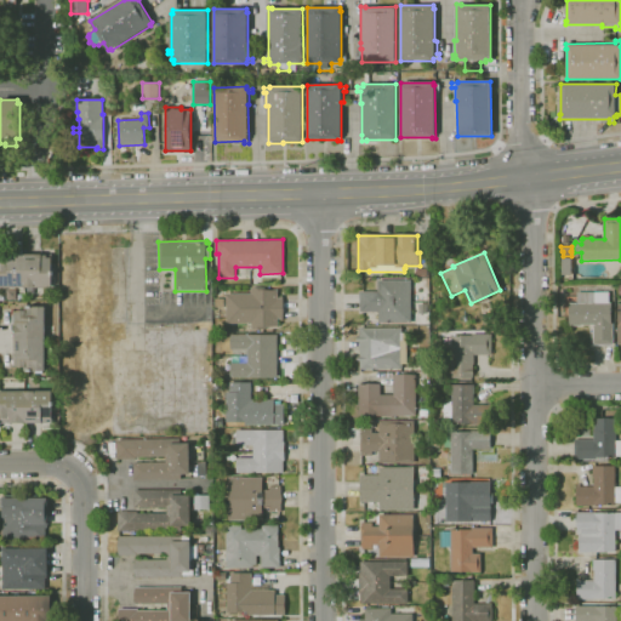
[(52,286),(0,286),(0,257),(4,257),(4,255),(9,255),(9,254),(39,254),(43,254),(43,255),(47,255),(47,257),(52,257),(52,271),(55,271),(55,275),(52,275),(52,286)]
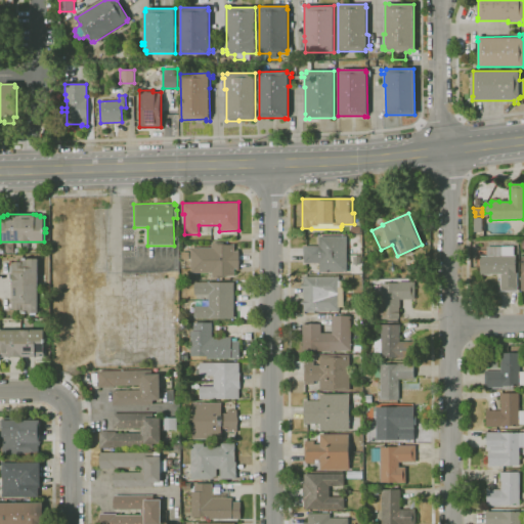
[(347,272),(319,272),(319,263),(303,263),(304,246),(319,246),(319,236),(347,236),(347,272)]
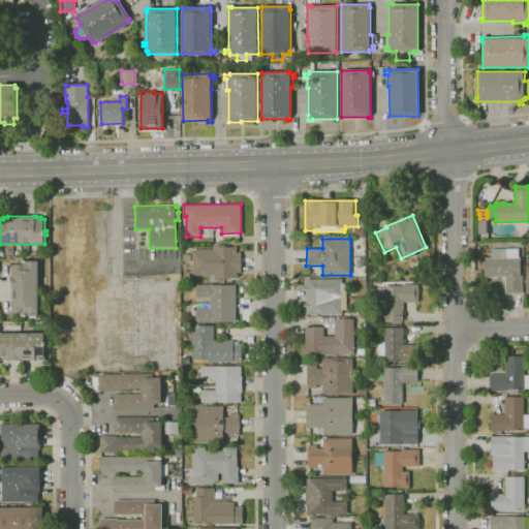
[(214,280),(214,275),(193,275),(192,250),(214,250),(214,245),(226,245),(226,247),(237,247),(237,254),(239,254),(239,252),(242,252),(242,273),(239,273),(239,272),(237,272),(237,278),(226,278),(226,280),(214,280)]
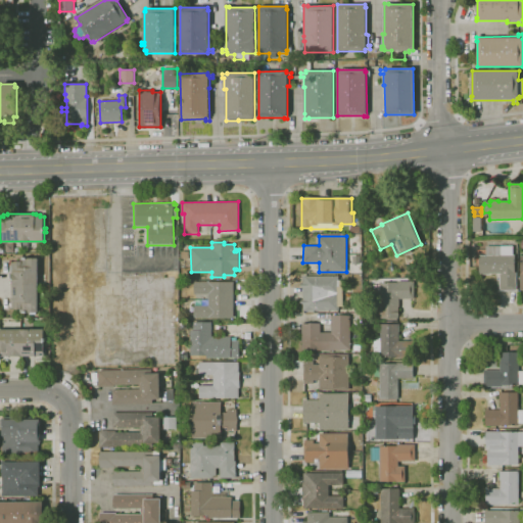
[(517,290),(500,290),(500,274),(490,274),(490,275),(479,275),(479,255),(486,255),(486,245),(513,245),(513,255),(516,255),(516,272),(517,272),(517,290)]
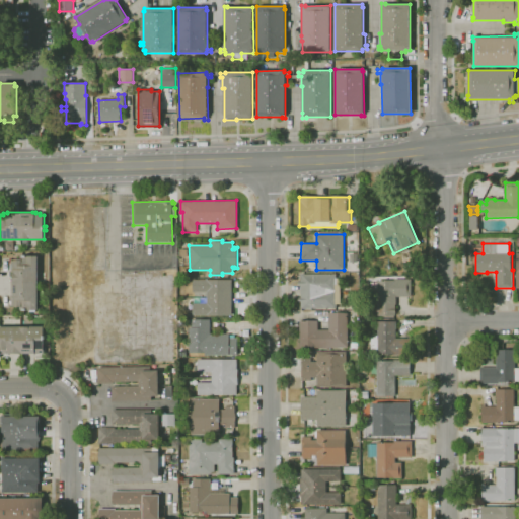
[(35,312),(28,312),(28,310),(27,310),(27,311),(23,311),(23,310),(20,310),(20,307),(15,307),(15,306),(11,306),(11,297),(12,297),(12,270),(10,270),(10,260),(20,260),(20,255),(23,255),(23,254),(26,254),(26,256),(39,256),(39,282),(39,309),(35,309),(35,312)]
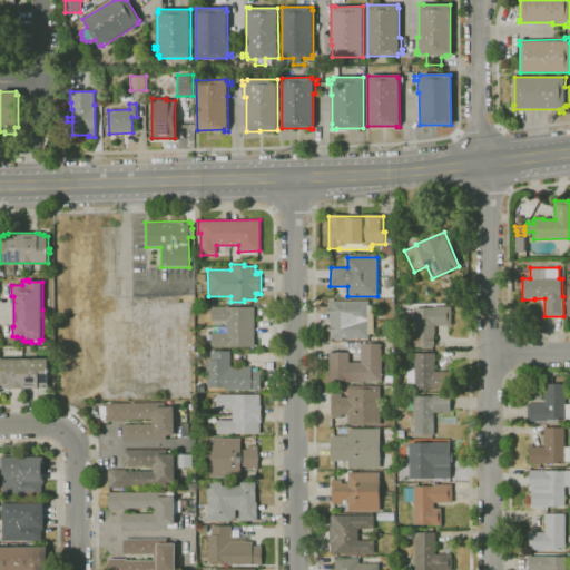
[(370,338),(330,338),(330,332),(327,332),(327,326),(330,326),(330,313),(327,313),(327,308),(331,308),(331,301),(370,301),(370,305),(374,305),(374,337),(370,337),(370,338)]
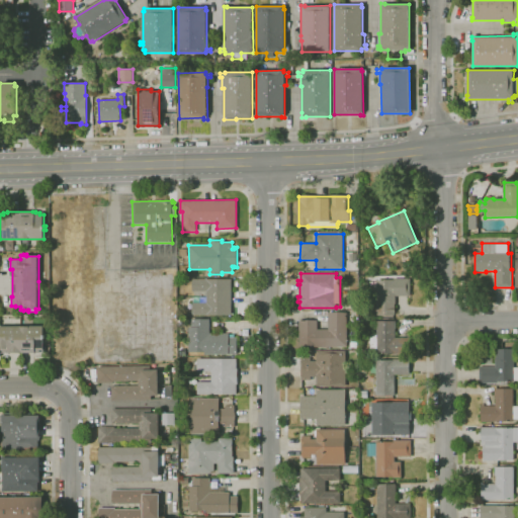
[(377,315),(377,290),(370,290),(370,281),(376,281),(376,280),(393,280),(393,279),(410,278),(410,295),(395,296),(395,315),(377,315)]
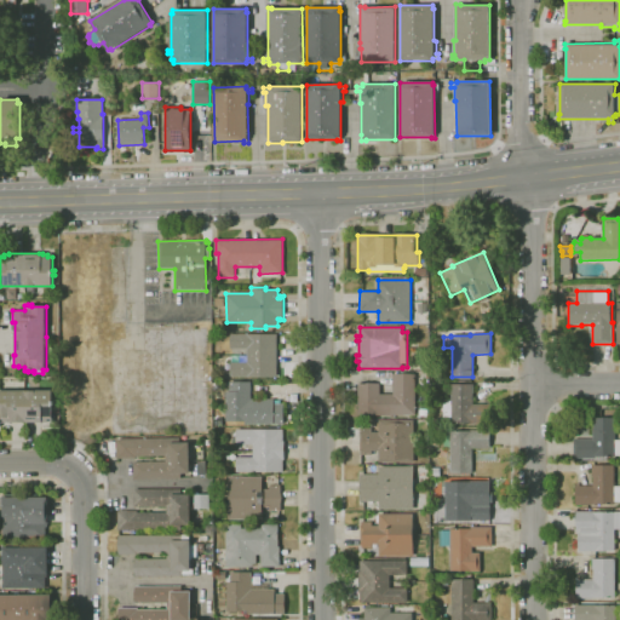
[(277,377),(229,377),(229,362),(247,362),(247,349),(230,349),(230,334),(277,334),(277,377)]
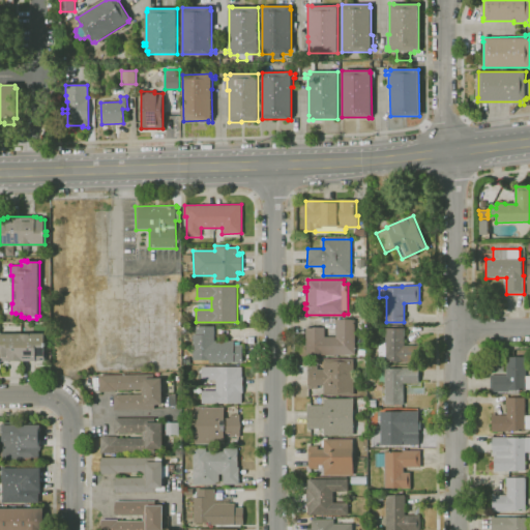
[(306,355),(305,328),(325,328),(325,336),(336,336),(336,320),(355,320),(355,355),(306,355)]
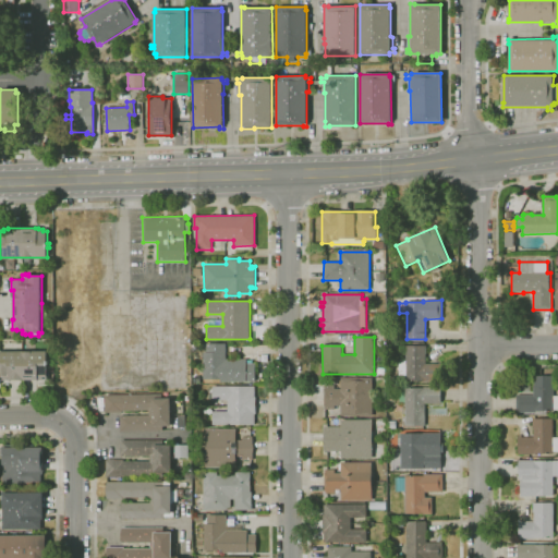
[(255,381),(220,381),(220,379),(203,379),(203,352),(206,352),(206,344),(226,343),(226,359),(246,359),(246,363),(255,363),(255,381)]
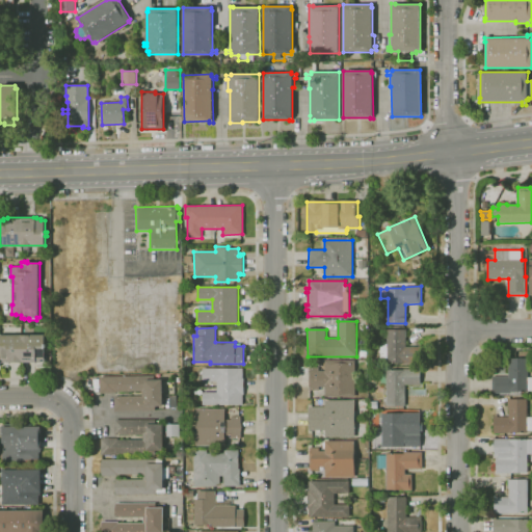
[(417,364),(387,364),(387,360),(380,360),(380,344),(387,344),(387,329),(406,329),(406,347),(417,347),(417,364)]
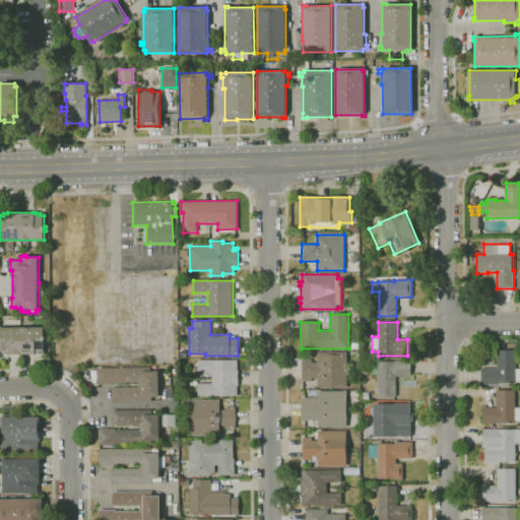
[(0,327),(44,327),(44,329),(48,329),(48,345),(44,345),(44,354),(7,354),(7,353),(1,353),(1,355),(0,355),(0,327)]
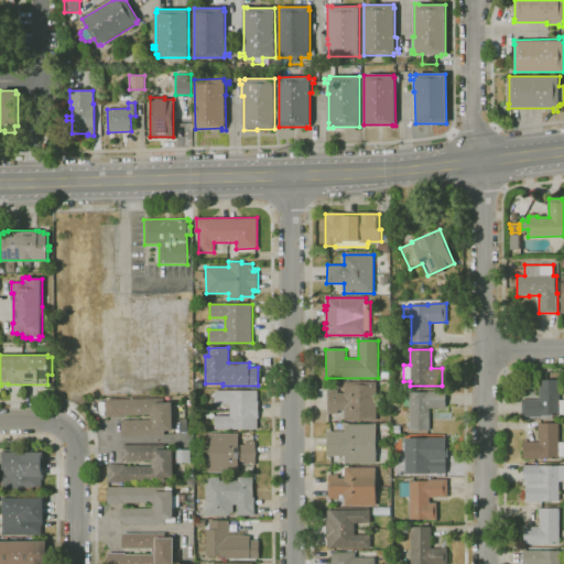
[(553,420),(533,420),(533,416),(522,416),(522,399),(539,399),(539,389),(540,389),(540,380),(560,380),(560,400),(563,400),(563,414),(553,414),(553,420)]
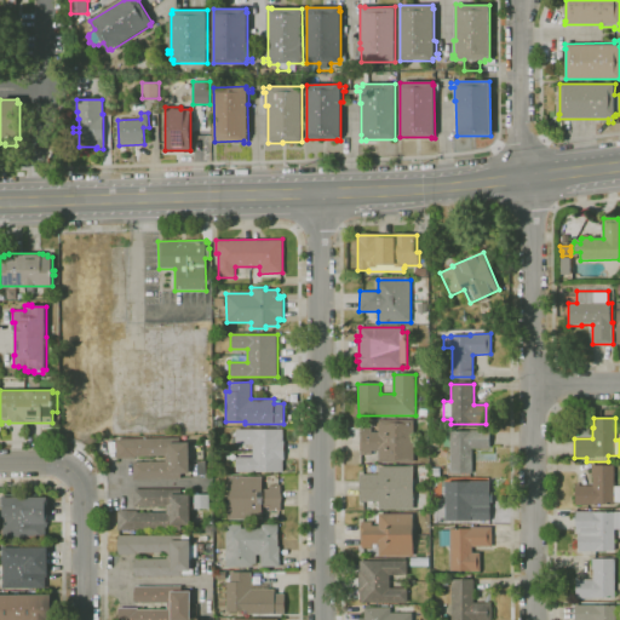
[(414,461),(379,463),(378,451),(372,451),(372,454),(360,455),(360,420),(413,420),(414,461)]
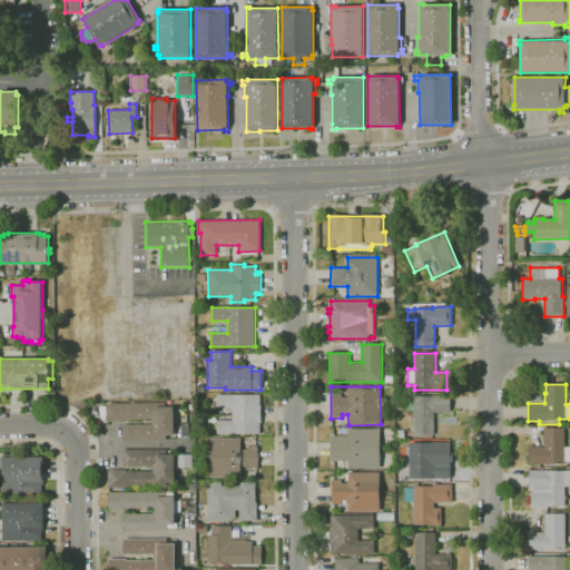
[(259,434),(217,434),(217,421),(233,421),(233,409),(217,409),(217,394),(259,394),(259,405),(262,405),(262,423),(259,423),(259,434)]
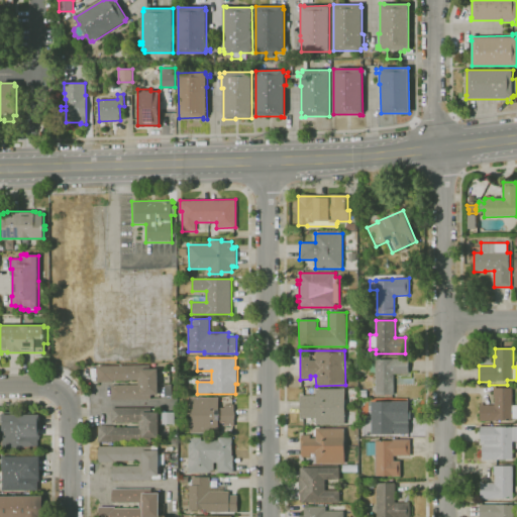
[(375,395),(375,374),(368,374),(368,359),(392,359),(392,358),(408,358),(409,375),(394,375),(394,395),(375,395)]
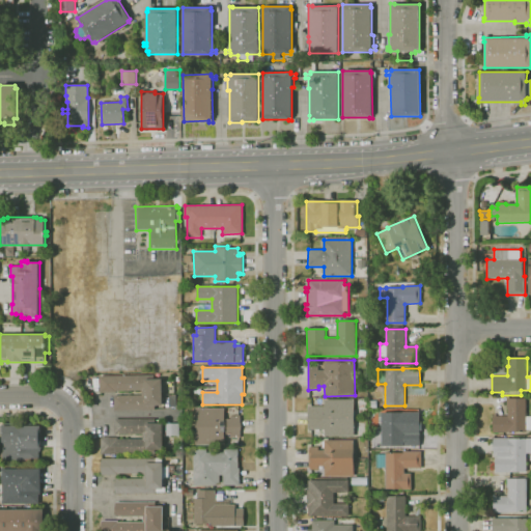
[(114,411),(114,395),(142,395),(142,390),(116,390),(116,392),(100,392),(100,376),(155,375),(155,380),(162,380),(163,404),(155,406),(155,410),(114,411)]
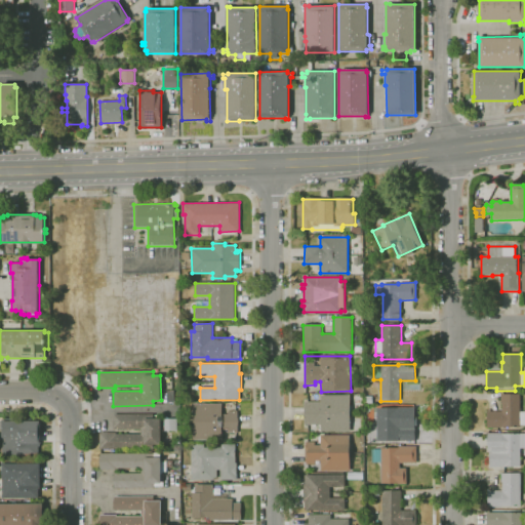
[(503,428),(487,428),(487,409),(488,409),(488,411),(501,411),(501,402),(501,394),(520,394),(520,412),(524,411),(524,426),(520,426),(520,427),(503,427),(503,428)]
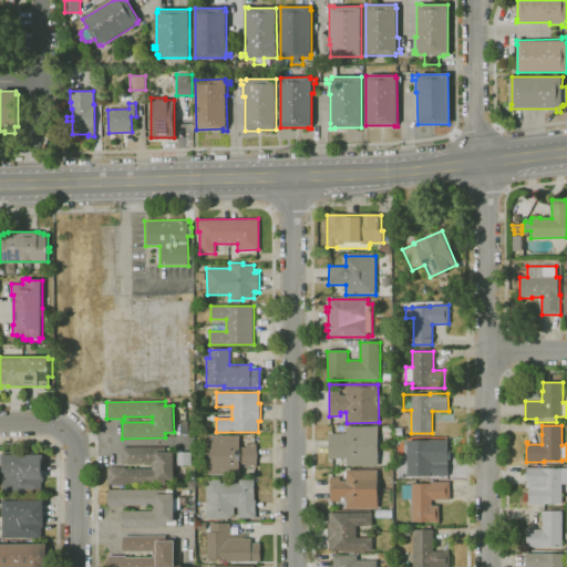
[(378,465),(347,465),(347,459),(330,459),(330,434),(347,434),(347,426),(378,426),(378,465)]
